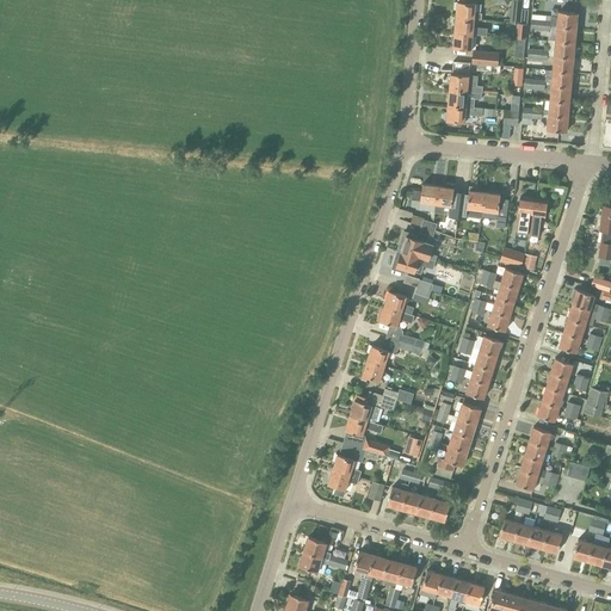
[(456,17),(474,19),(482,19),(482,13),(475,12),(476,4),(477,4),(476,0),(461,0),(461,2),(457,2),(456,17)]
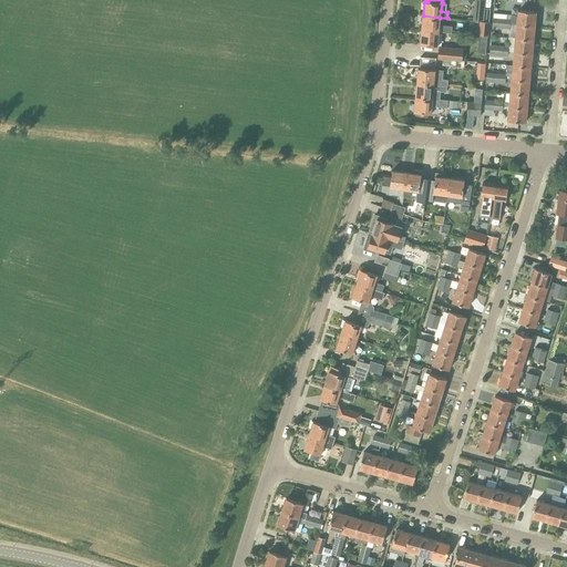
[(483,21),(484,0),(475,0),(475,7),(473,7),(472,16),(474,16),(474,20),(481,21),(483,21)]
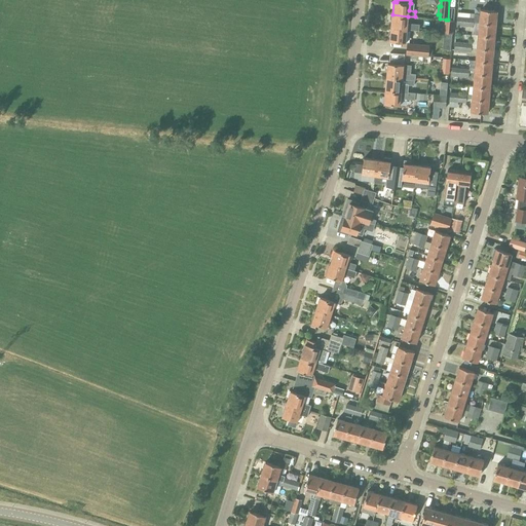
[(449,0),(448,20),(446,20),(445,33),(453,34),(455,8),(450,7),(450,0),(449,0)]
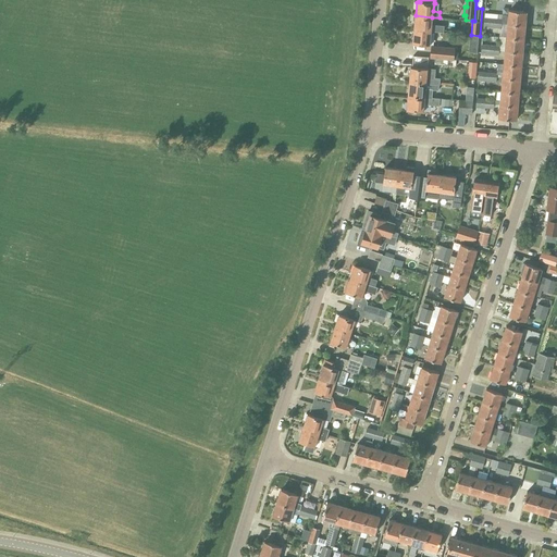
[(524,12),(508,10),(507,24),(523,25),(524,12)]
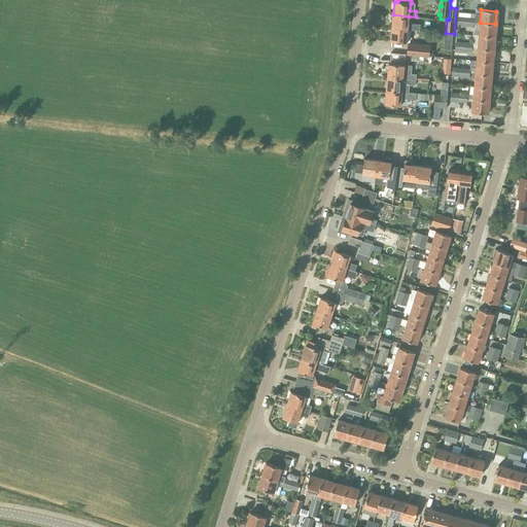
[(393,14),(392,28),(408,29),(420,31),(421,25),(409,24),(409,16),(393,14)]
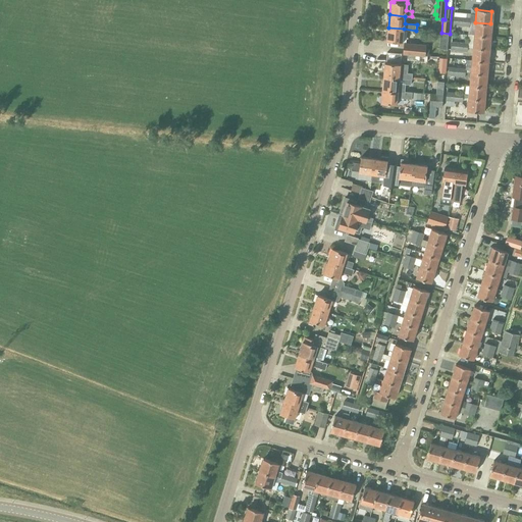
[(454,24),(462,25),(463,16),(455,15),(454,24)]
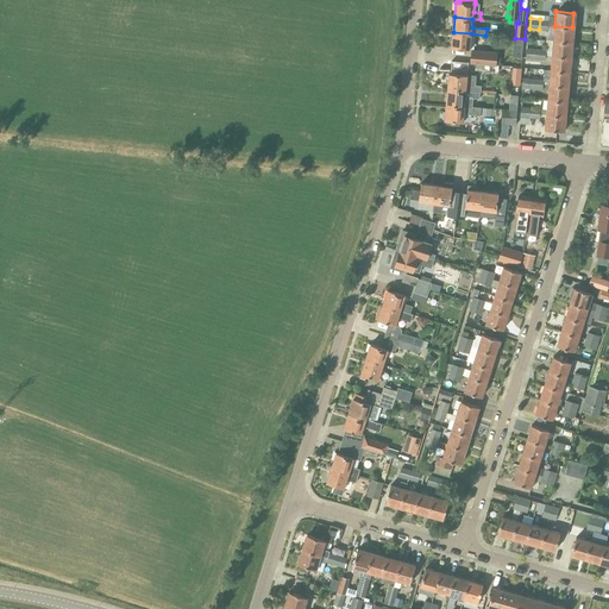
[(539,30),(548,31),(550,20),(540,19),(539,30)]
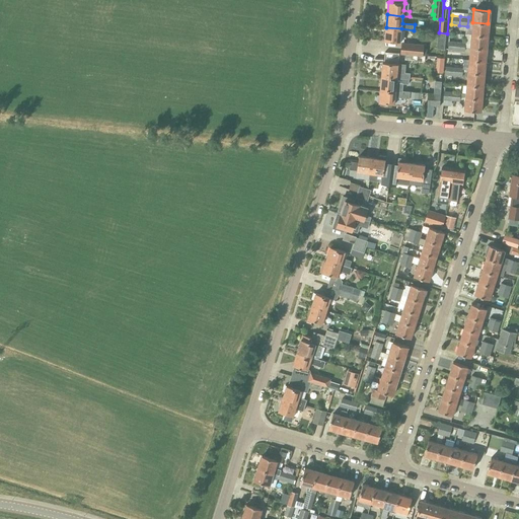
[(472,22),(471,34),(488,35),(488,23),(472,22)]
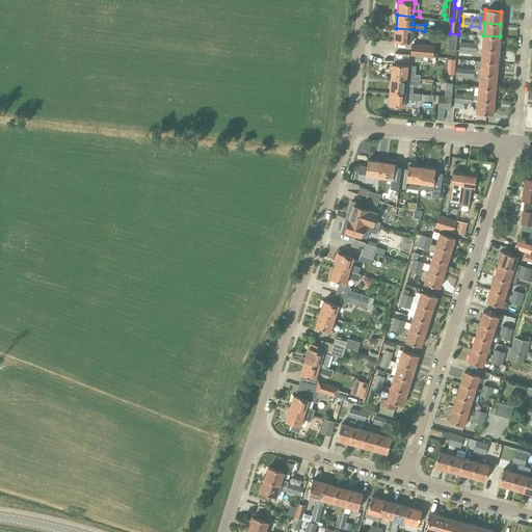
[(410,44),(411,29),(396,28),(395,42),(410,44)]
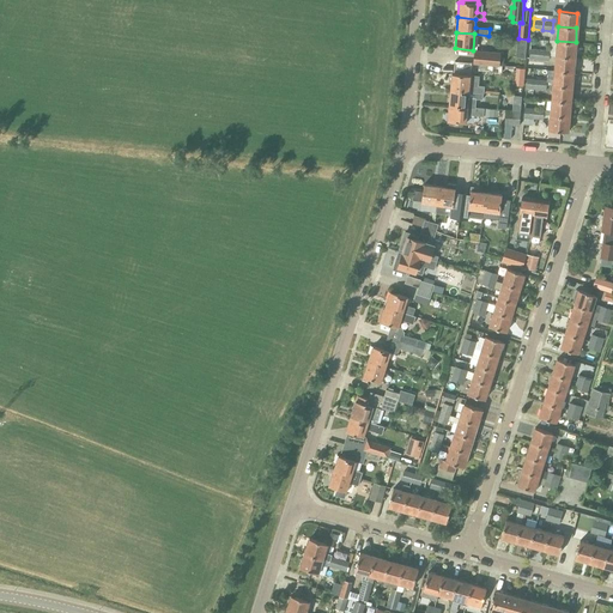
[(557,41),(556,56),(575,58),(576,42),(557,41)]
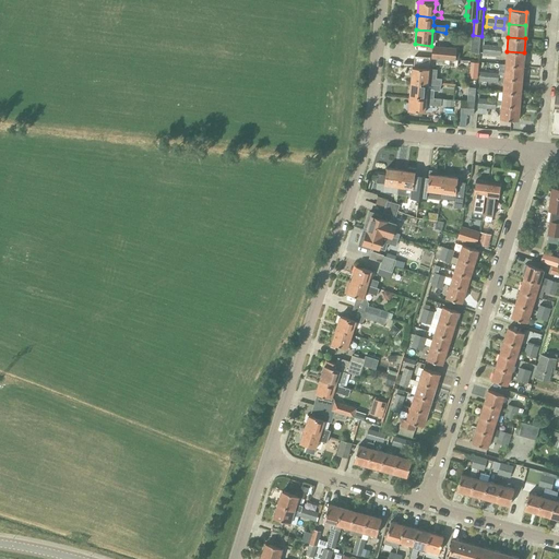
[(491,55),(501,56),(501,46),(491,45),(491,55)]
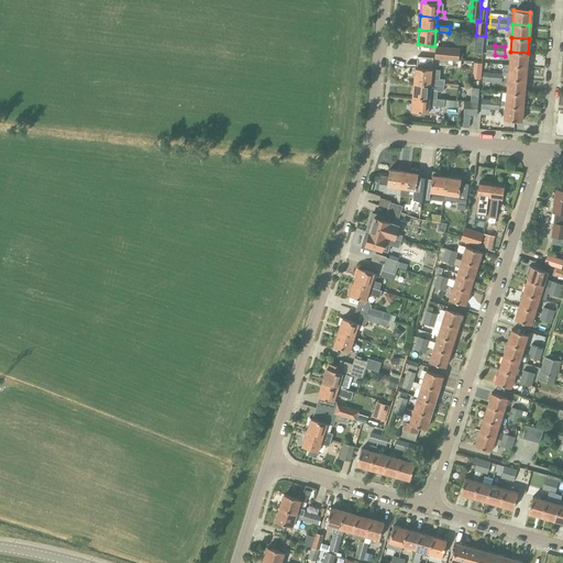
[(435,57),(441,58),(453,59),(460,59),(461,48),(437,46),(435,57)]
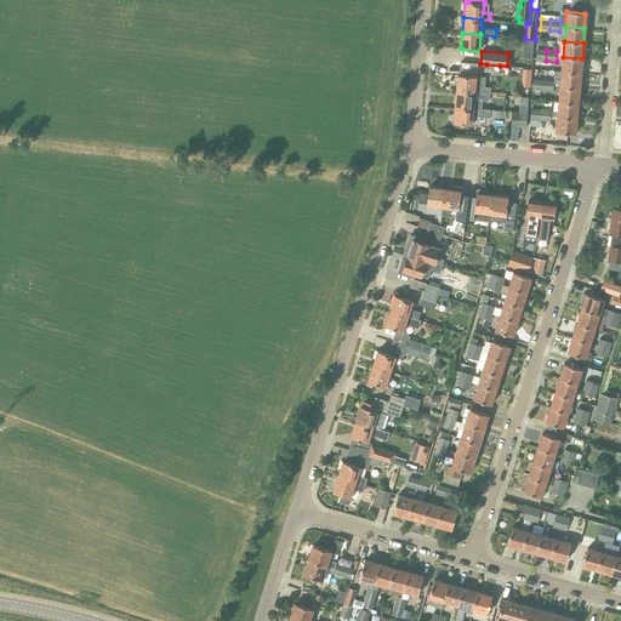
[(581,73),(582,58),(563,57),(562,72),(581,73)]
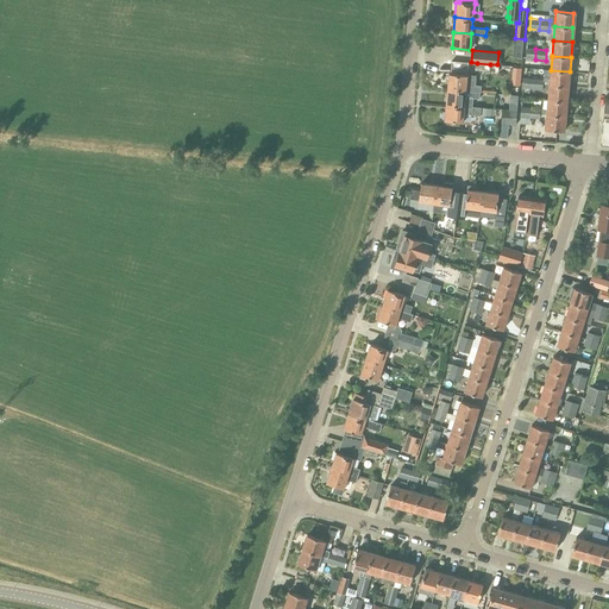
[(450,73),(449,89),(466,90),(481,92),(481,93),(482,86),(476,85),(476,76),(468,75),(469,63),(451,61),(450,73)]
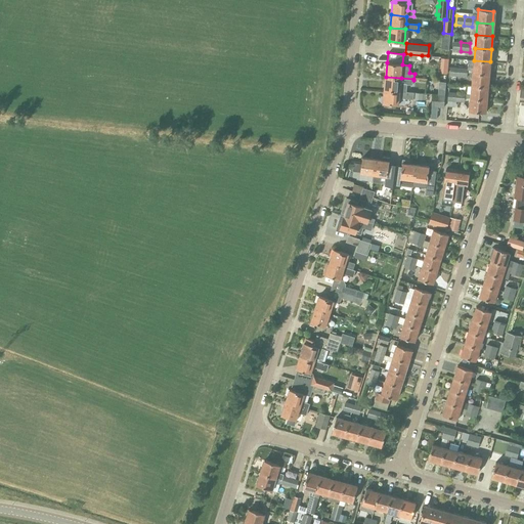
[(474,60),(473,73),(489,75),(490,61),(474,60)]
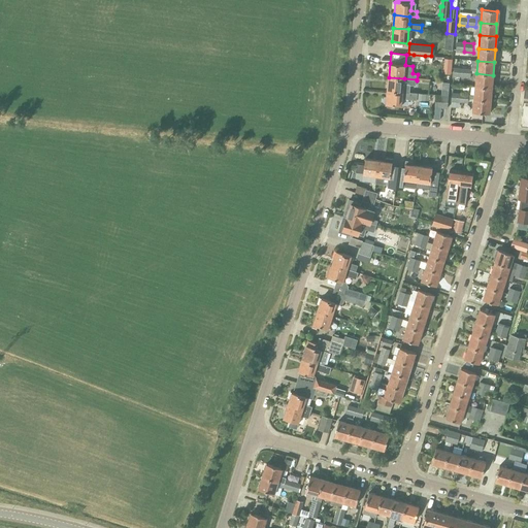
[(455,67),(454,76),(462,76),(463,68),(455,67)]
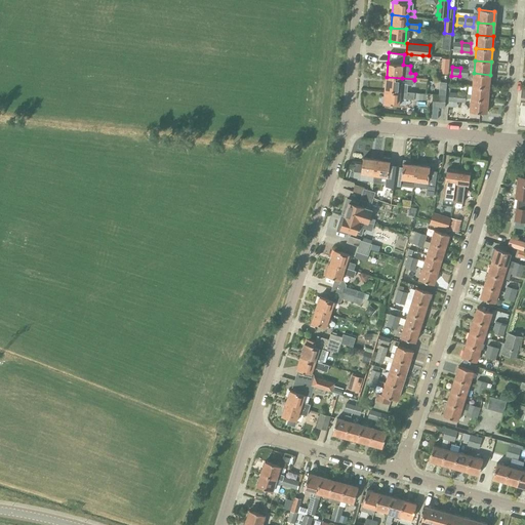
[(460,68),(459,76),(469,77),(469,69),(460,68)]
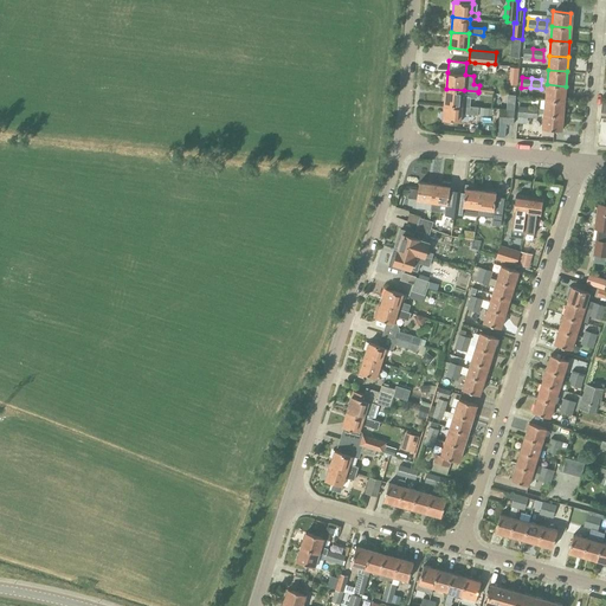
[(565,101),(566,86),(547,84),(546,100),(565,101)]
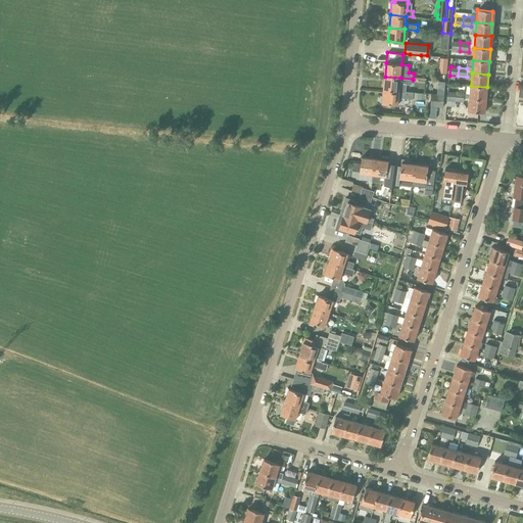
[(385,77),(383,90),(398,91),(406,92),(407,84),(412,85),(413,79),(385,77)]
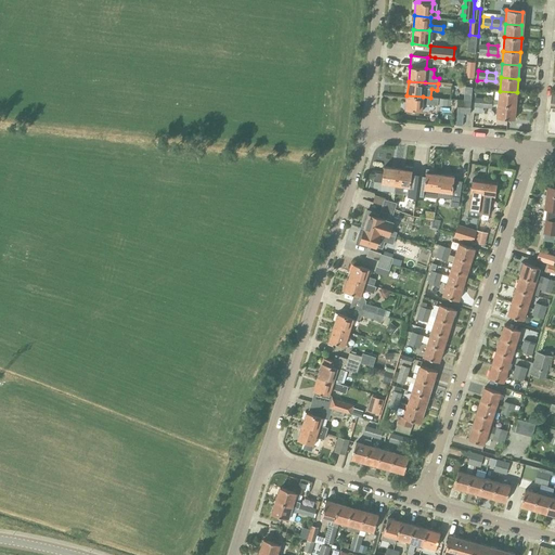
[(516,105),(517,92),(500,91),(499,104),(516,105)]
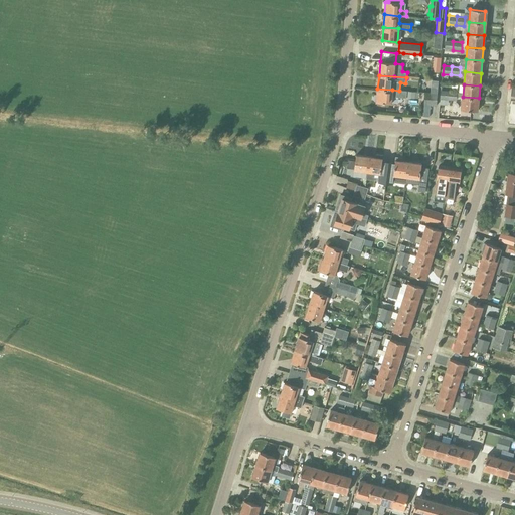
[(406,92),(392,90),(377,89),(376,102),(377,102),(377,104),(378,105),(383,106),(384,104),(384,103),(391,103),(392,97),(406,98),(406,92)]
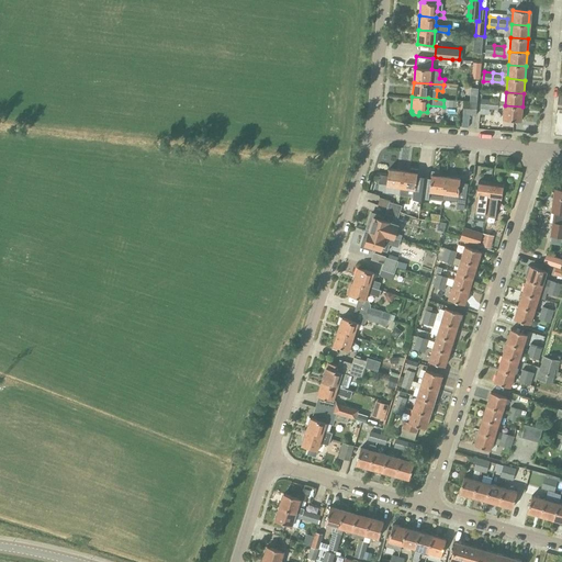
[(481,108),(490,109),(491,100),(482,99),(481,108)]
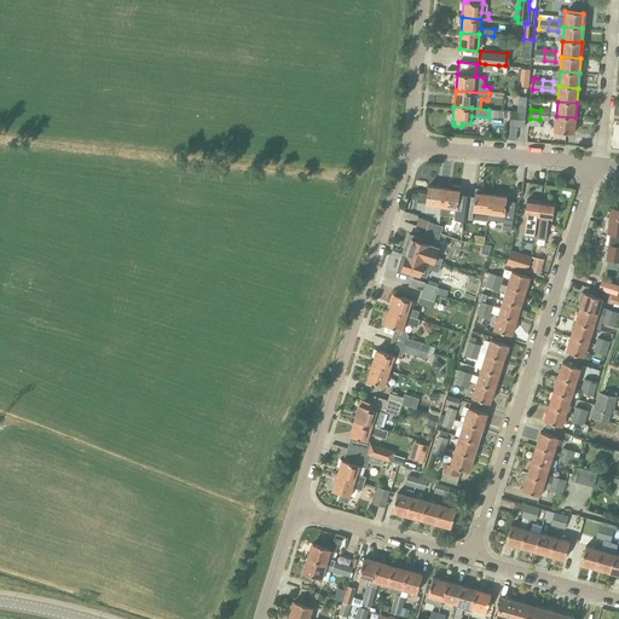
[(539,120),(549,121),(550,110),(541,110),(539,120)]
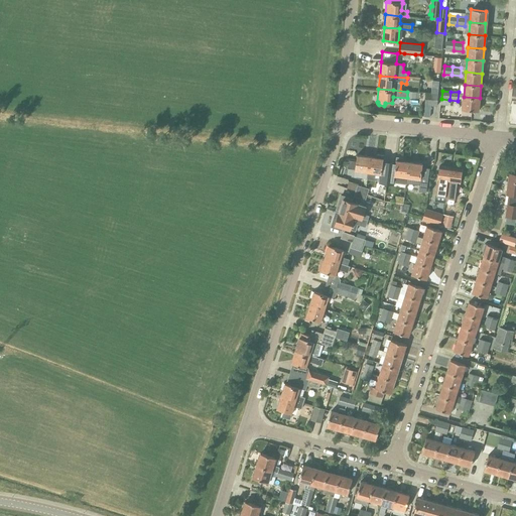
[(479,111),(480,98),(464,97),(463,110),(479,111)]
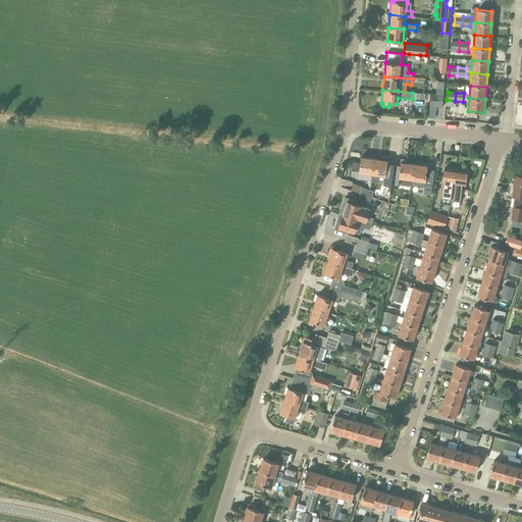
[(372,174),(372,180),(384,183),(384,186),(392,186),(395,163),(387,162),(387,160),(388,157),(381,156),(380,159),(374,159),(372,174)]
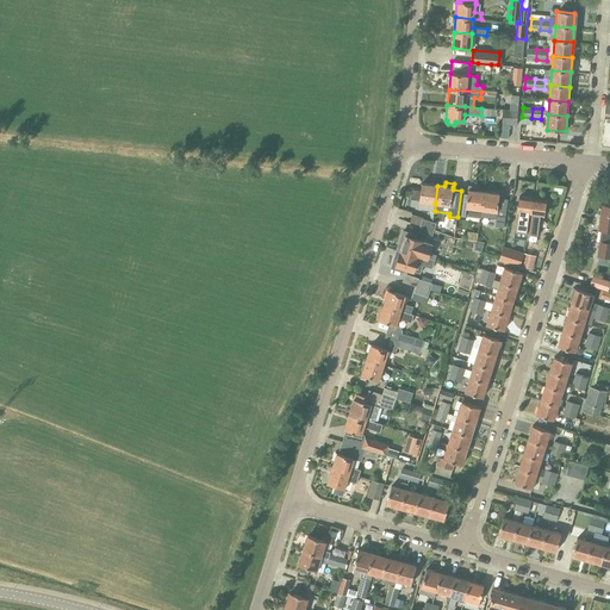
[(435,204),(437,186),(422,184),(419,201),(435,204)]
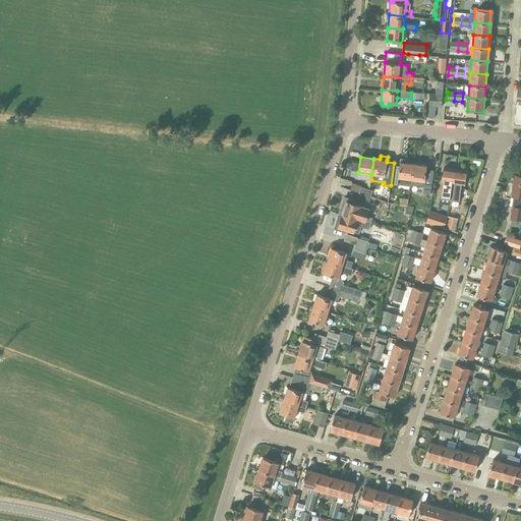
[(394,163),(391,185),(397,186),(398,184),(410,186),(411,185),(411,179),(413,164),(407,163),(408,160),(401,159),(400,162),(400,164),(394,163)]
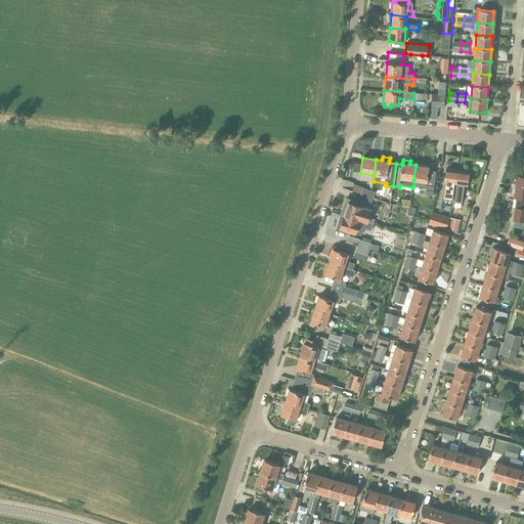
[(413,180),(413,186),(426,188),(427,182),(429,166),(430,163),(423,163),(422,166),(416,165),(413,180)]
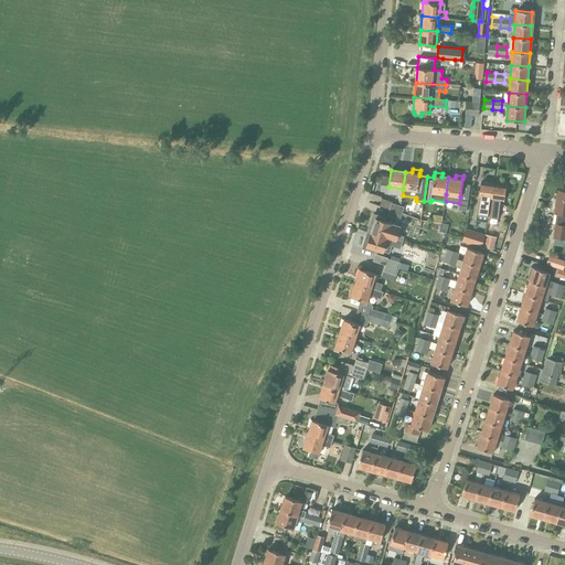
[(491,200),(493,184),(481,182),(479,198),(478,212),(489,214),(489,212),(491,200)]
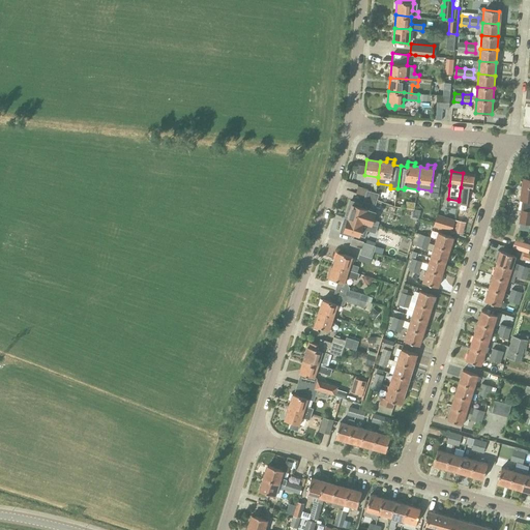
[(461,187),(459,199),(460,200),(459,204),(466,204),(468,188),(472,188),(474,174),(463,173),(461,187)]
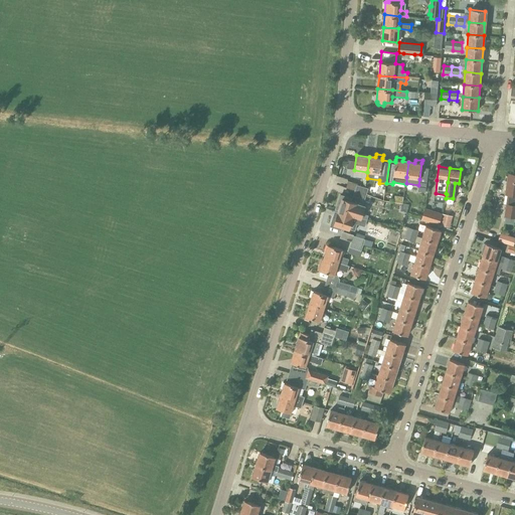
[(426,192),(427,192),(431,176),(423,174),(421,185),(419,201),(425,201),(425,198),(426,192)]
